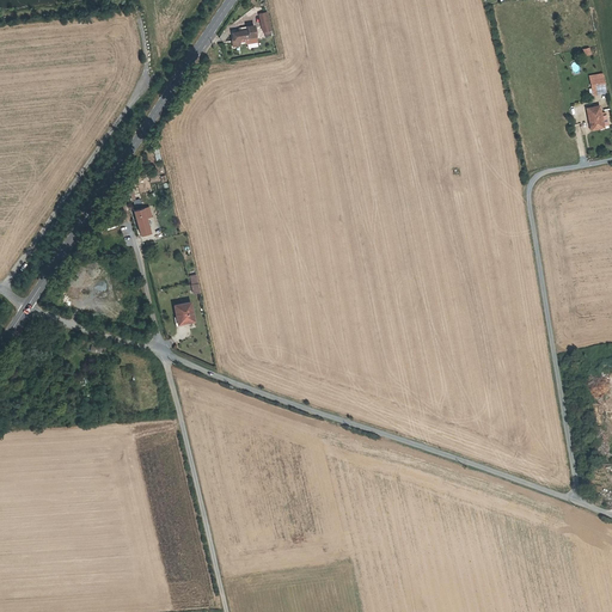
[(267,12),(258,14),(263,32),(271,30),(267,12)]
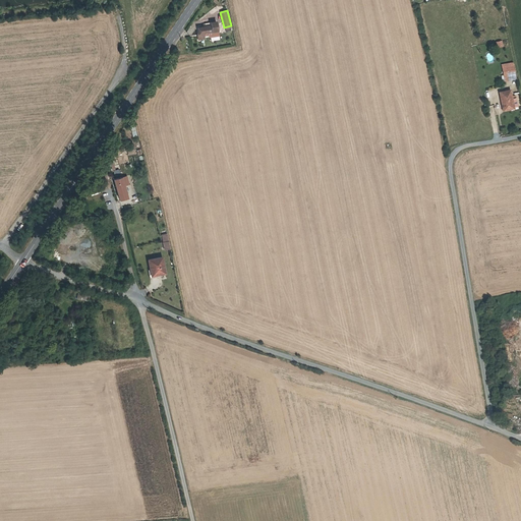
[(209,32),(218,31),(216,20),(212,21),(213,25),(198,29),(199,35),(201,34),(201,35),(204,35),(204,34),(206,34),(206,35),(209,34),(209,32)]
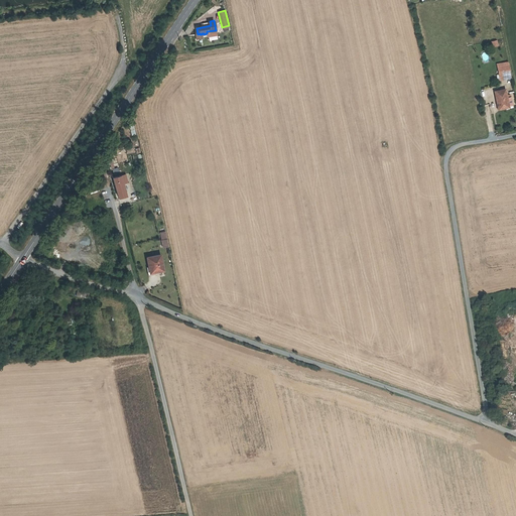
[(509,61),(497,63),(499,81),(511,79),(509,61)]
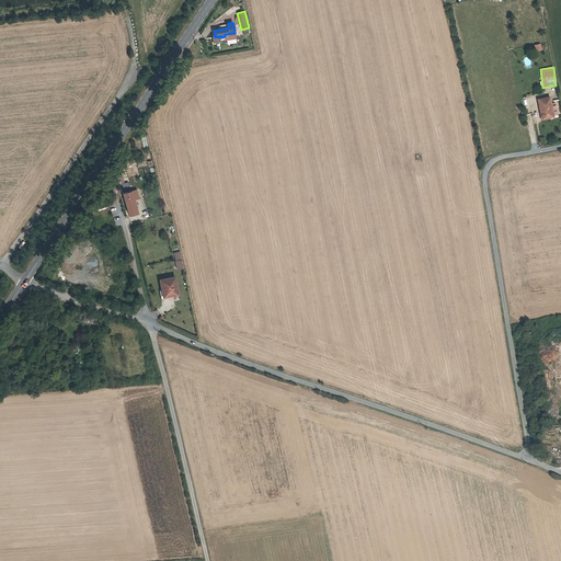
[(550,103),(539,104),(541,118),(552,116),(550,103)]
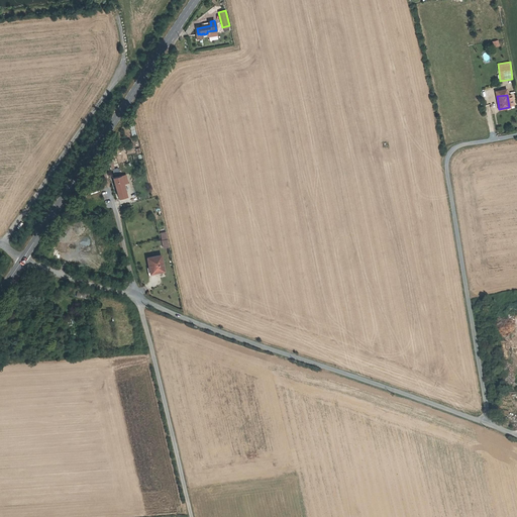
[(112,170),(119,168),(116,159),(109,161),(112,170)]
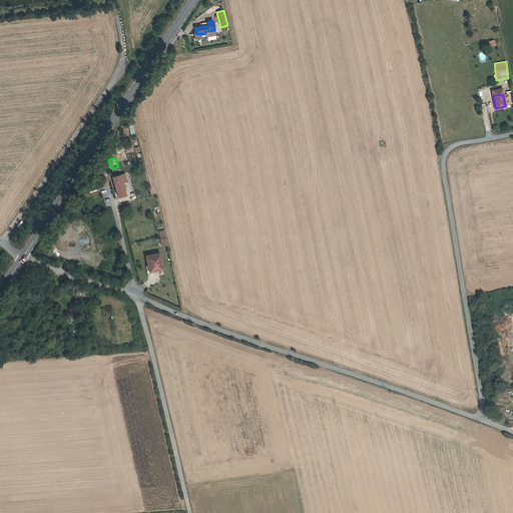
[(127,196),(122,175),(114,177),(119,198),(127,196)]
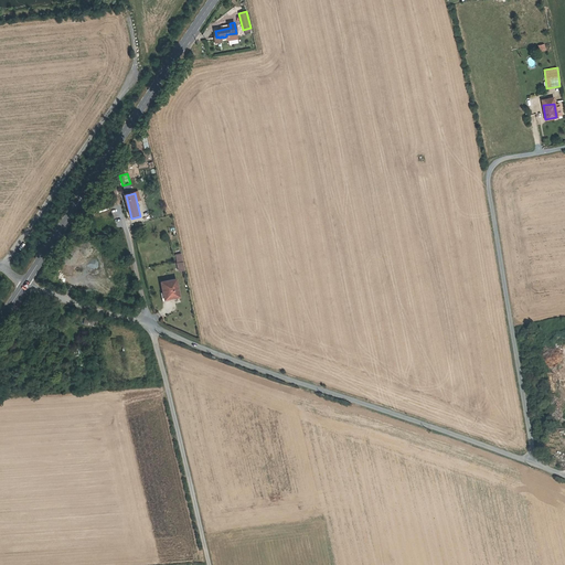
[(174,255),(179,272),(185,269),(180,253),(174,255)]
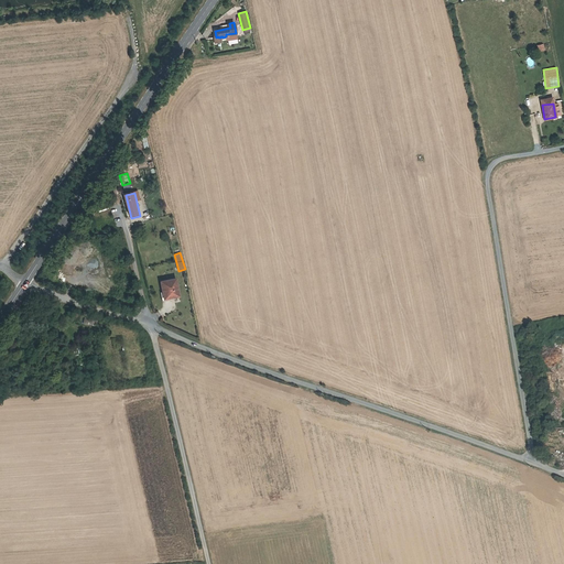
[(182,297),(177,280),(164,283),(166,294),(164,294),(166,301),(182,297)]
